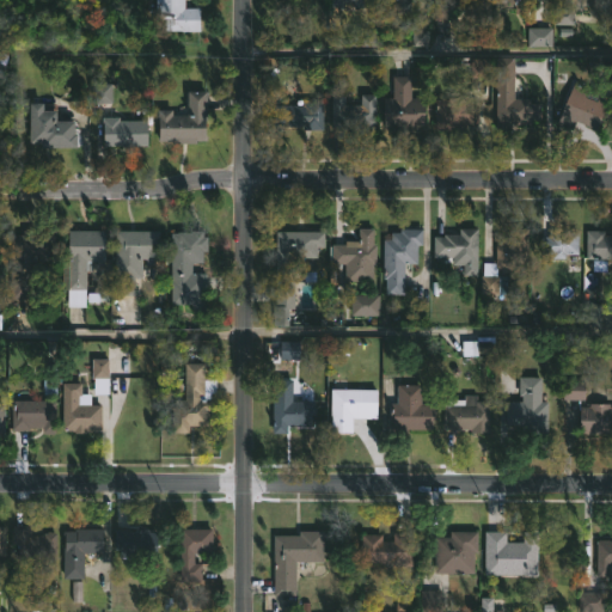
[(187,0),(187,7),(202,7),(202,32),(167,31),(167,20),(158,20),(158,0),(187,0)]
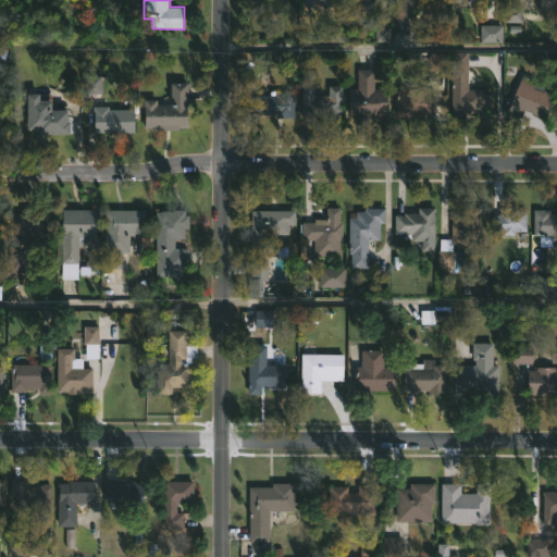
[(416,0),(416,19),(393,17),(393,0),(416,0)]
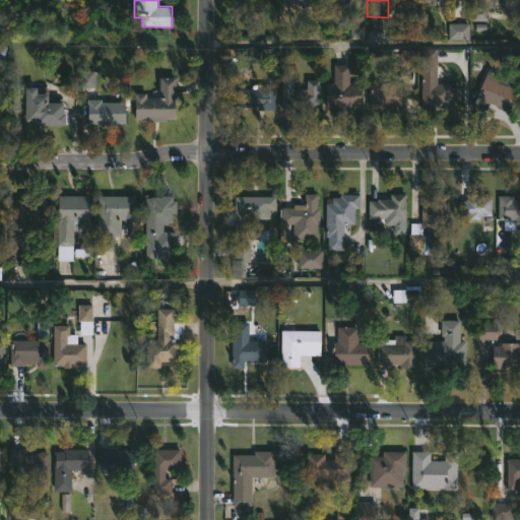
[(470,20),(488,20),(488,8),(470,8),(470,20)]
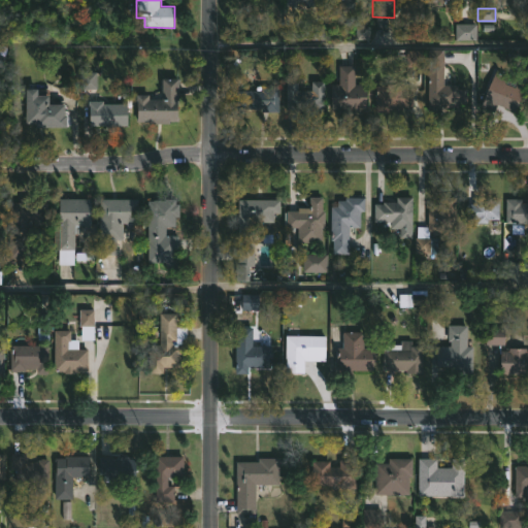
[(475,24),(455,25),(455,40),(475,40),(475,24)]
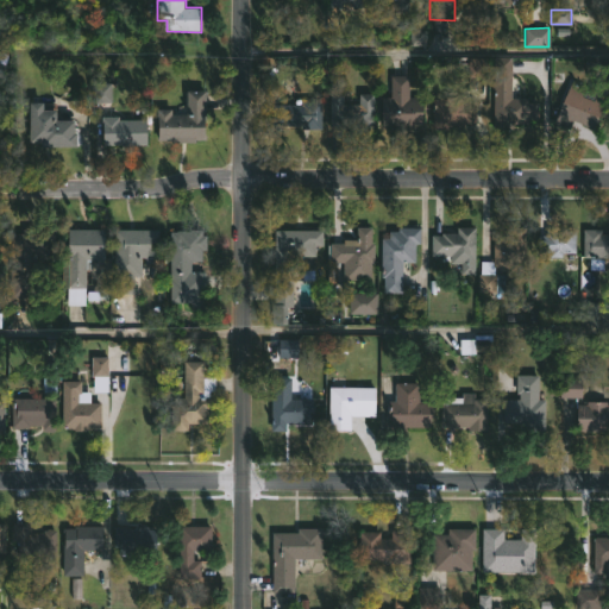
[(426,31),(410,30),(409,46),(425,46),(426,31)]
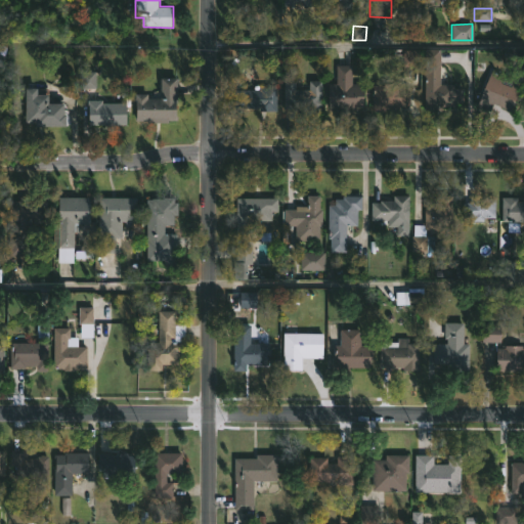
[(320,40),(321,30),(310,30),(309,39),(320,40)]
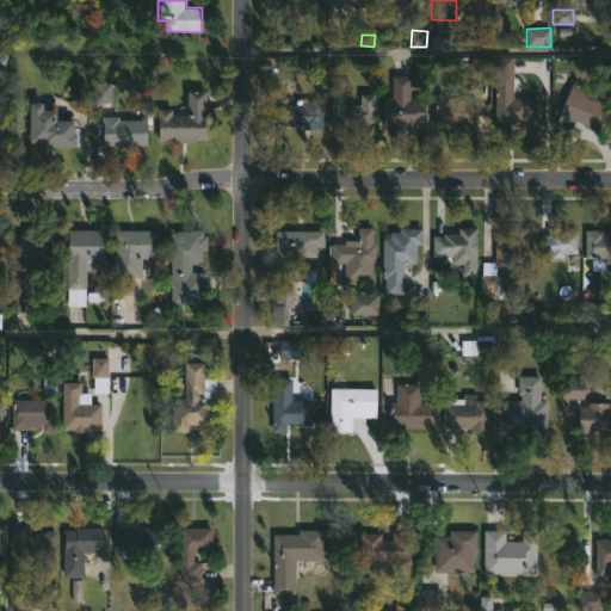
[(0,48),(10,51),(7,61),(4,60),(2,62),(11,65),(6,78),(0,75),(0,48)]
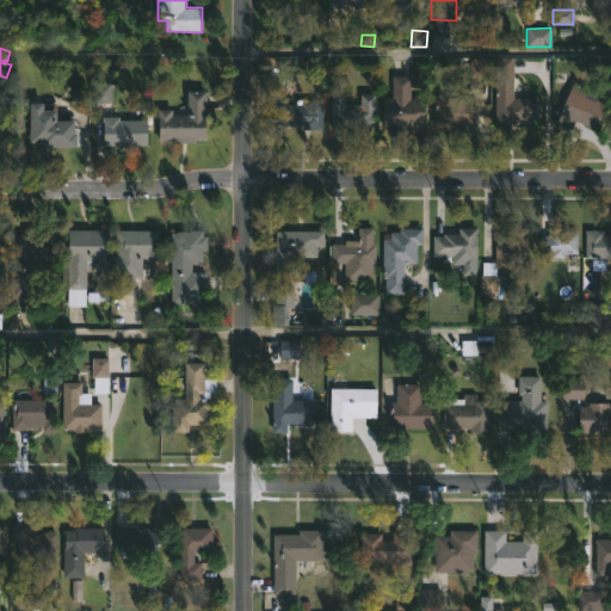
[(512,59),(512,100),(529,100),(529,104),(538,104),(538,121),(511,121),(511,130),(494,130),(494,57),(512,59)]
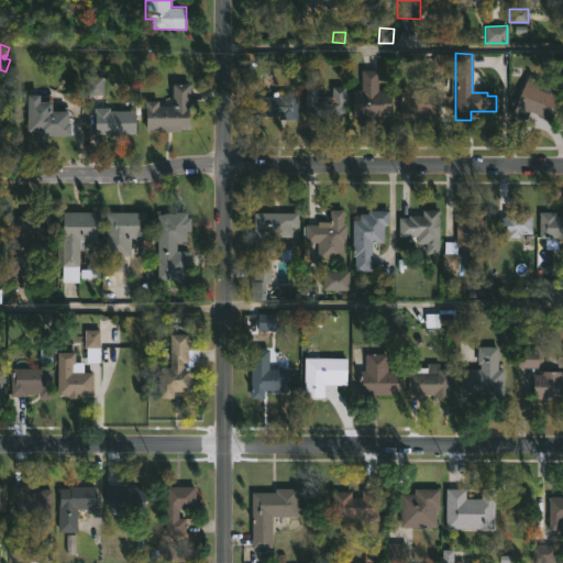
[(378,72),(377,90),(389,90),(389,118),(382,118),(382,121),(359,120),(359,116),(353,116),(353,90),(361,90),(361,70),(378,72)]
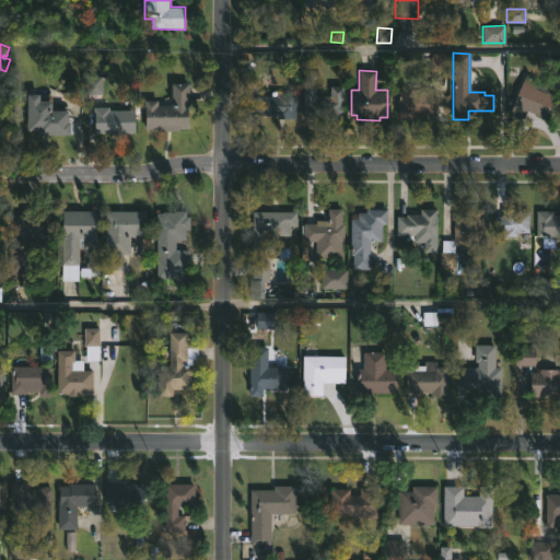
[(537,91),(543,93),(545,86),(555,90),(543,119),(524,112),(521,120),(508,115),(524,71),(538,77),(534,90),(537,91)]
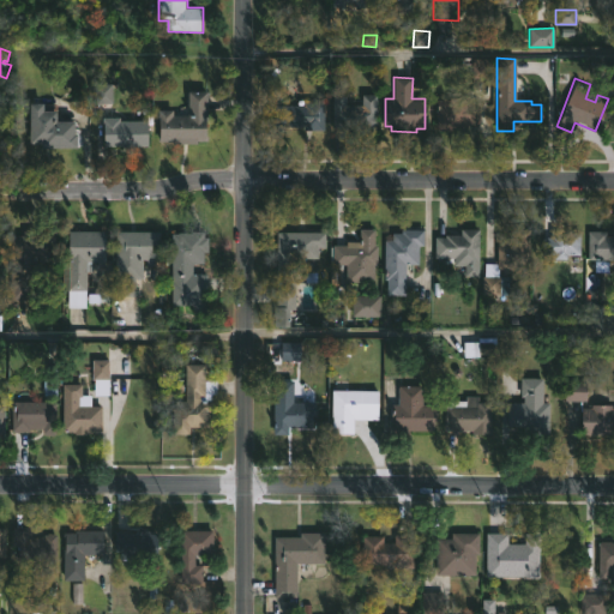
[(112,103),(112,84),(94,84),(95,104),(112,103)]
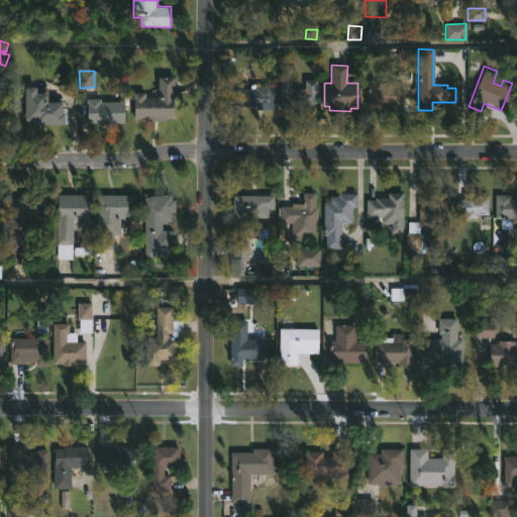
[(177,95),(177,100),(175,100),(175,117),(135,118),(135,93),(146,93),(146,98),(161,97),(161,78),(177,78),(177,95)]
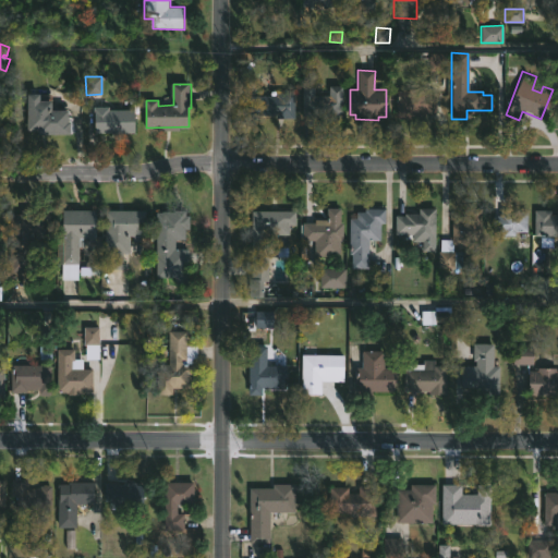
[(313,91),(313,96),(328,96),(328,87),(341,87),(341,96),(344,96),(344,119),(313,119),(313,116),(301,116),(301,84),(313,84),(313,91)]
